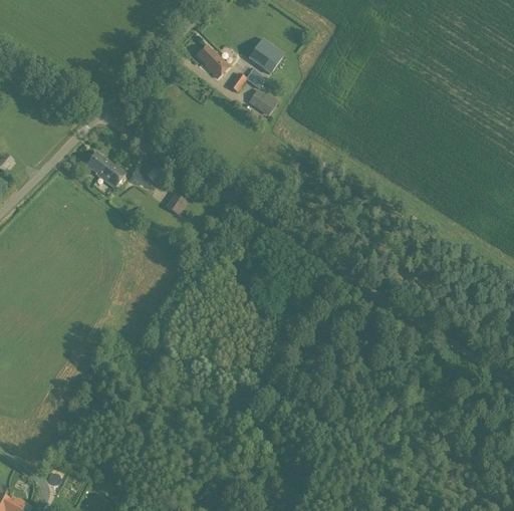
[(271,73),(285,53),(262,37),(248,57),(271,73)]
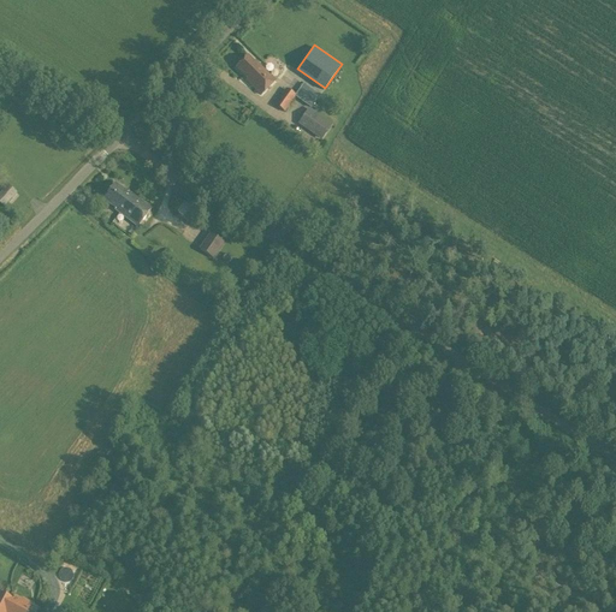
[(255,59),(249,53),(237,65),(248,76),(247,76),(262,91),(277,77),(256,58),(255,59)]
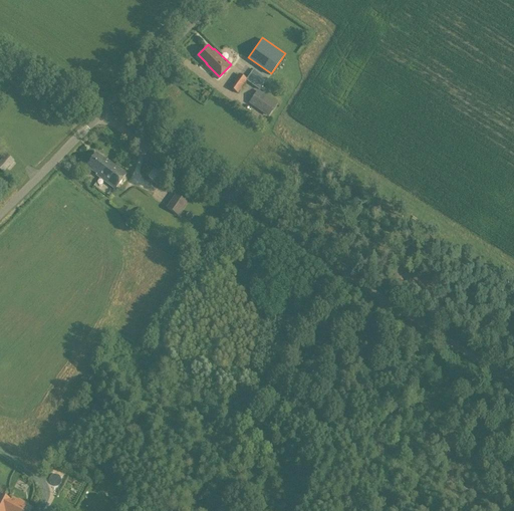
[(267,77),(253,67),(246,77),(238,71),(228,85),(237,91),(246,78),(259,88),(267,77)]
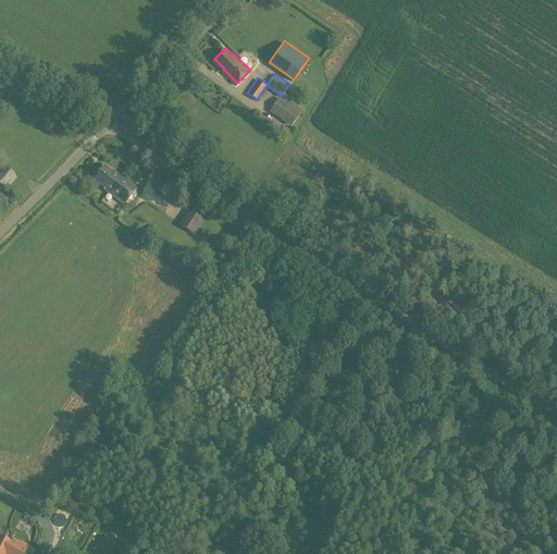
[(291,124),(300,110),(279,96),(269,110),(291,124)]
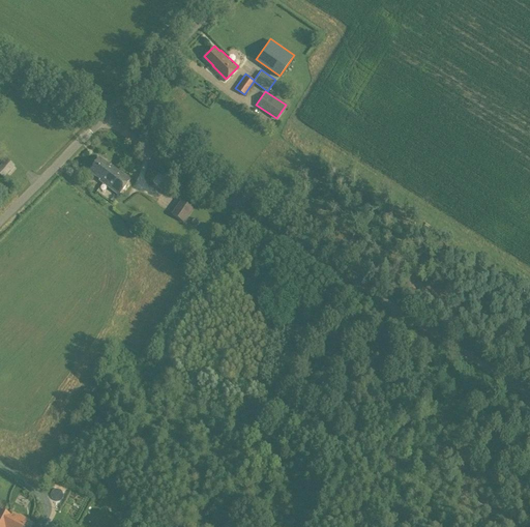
[(0,172),(3,175),(15,164),(5,155),(0,162),(0,172)]
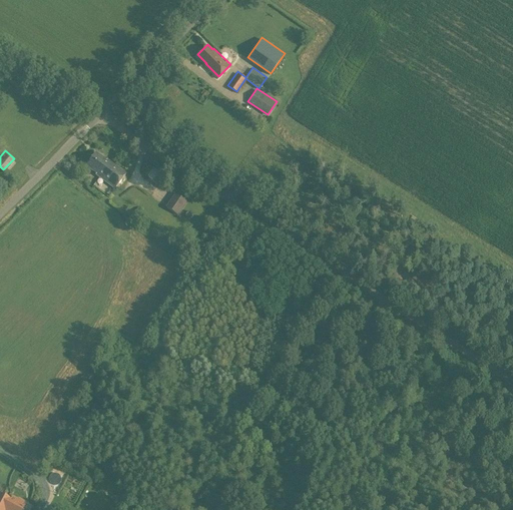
[(97,171),(107,158),(97,150),(87,163),(97,171)]
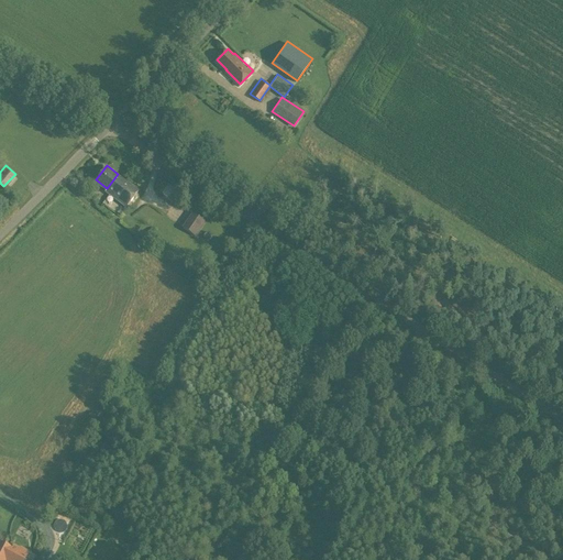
[(118,174),(107,188),(106,189),(127,205),(140,188),(119,172),(118,174)]
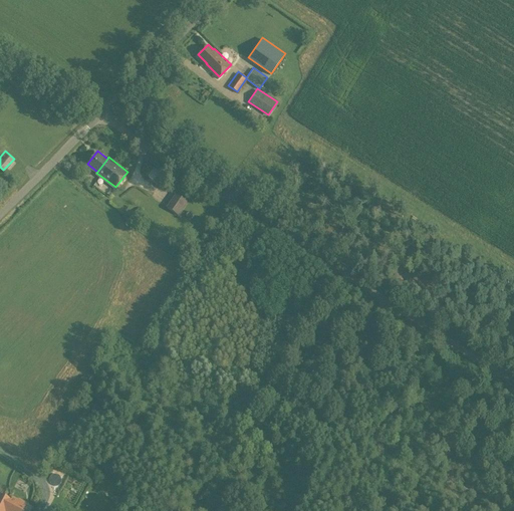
[(165,186),(170,177),(154,166),(148,174),(165,186)]
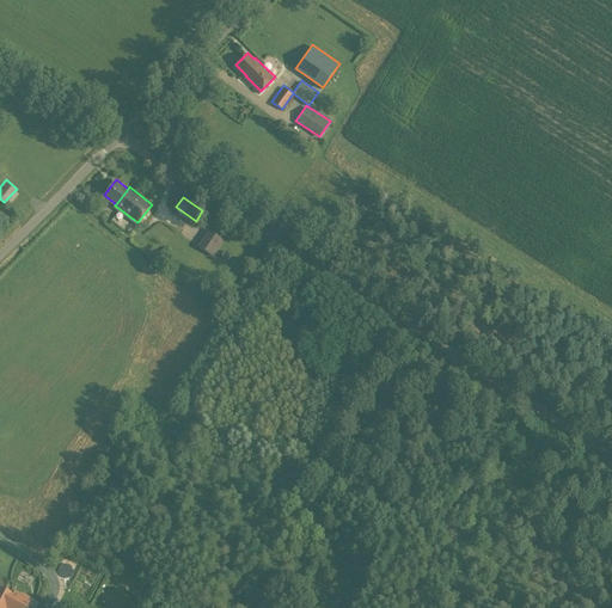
[(216,246),(222,239),(208,229),(203,238),(216,246)]
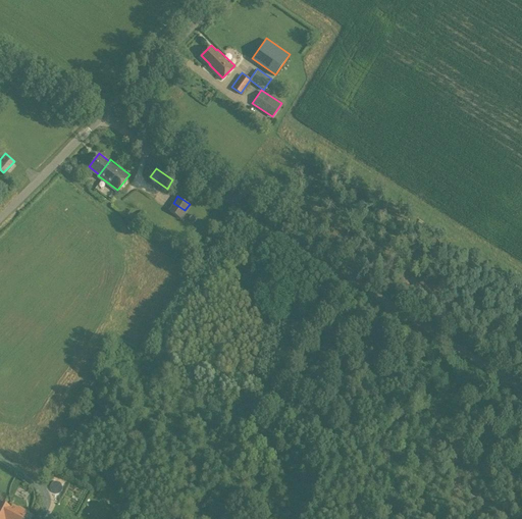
[(0,518),(30,518),(31,518),(24,515),(28,509),(18,505),(18,506),(12,503),(10,506),(0,500),(0,518)]
